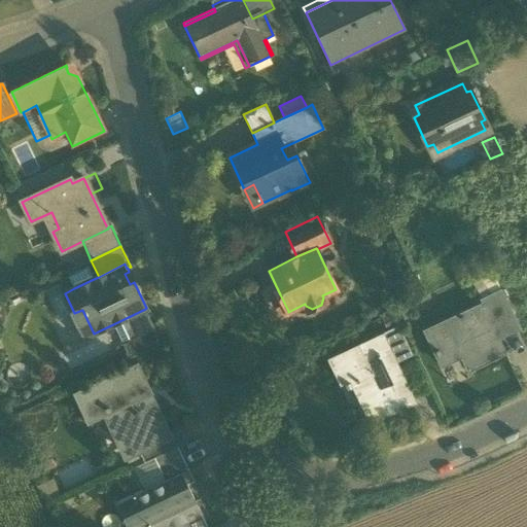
[(68,276),(74,288),(94,279),(88,267),(68,276)]
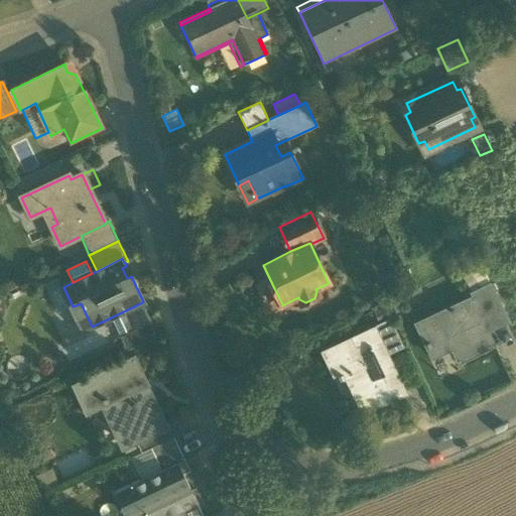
[(127,278),(131,276),(126,266),(122,268),(127,278)]
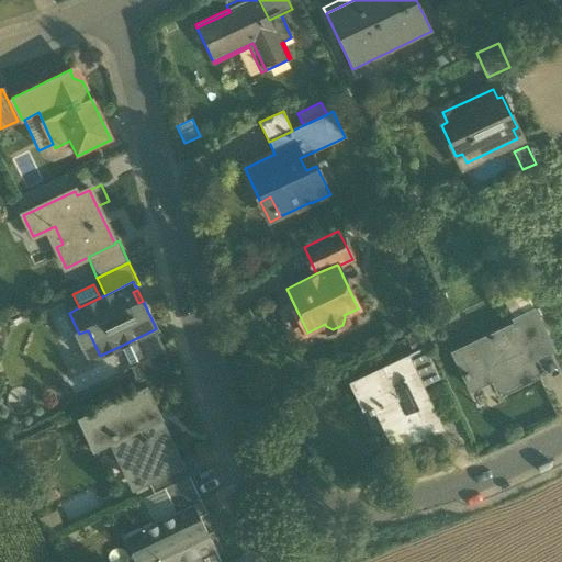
[(63,341),(79,334),(69,313),(64,302),(47,310),(63,341)]
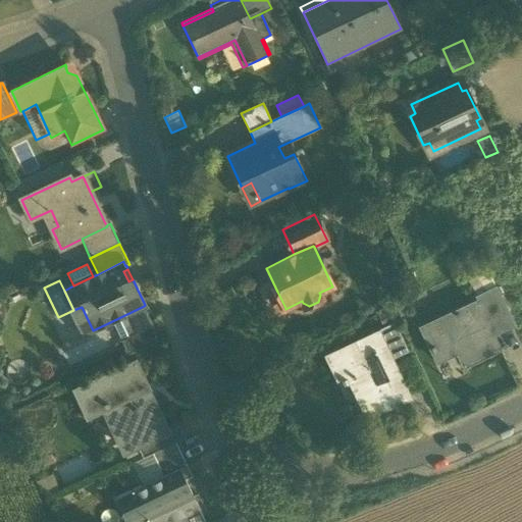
[(480,300),(491,321),(510,313),(498,288),(477,297),(479,300),(480,300)]
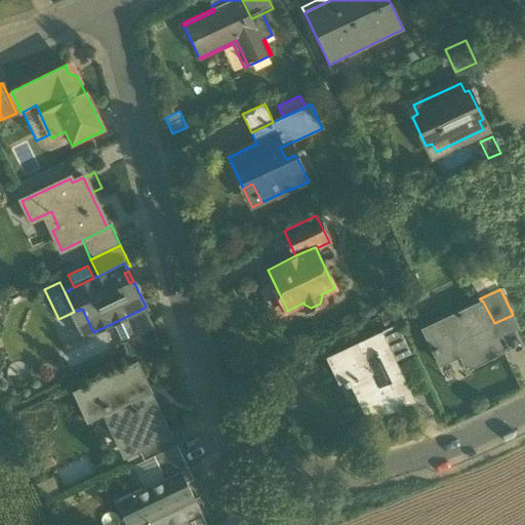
[(278,314),(287,310),(279,293),(270,297),(278,314)]
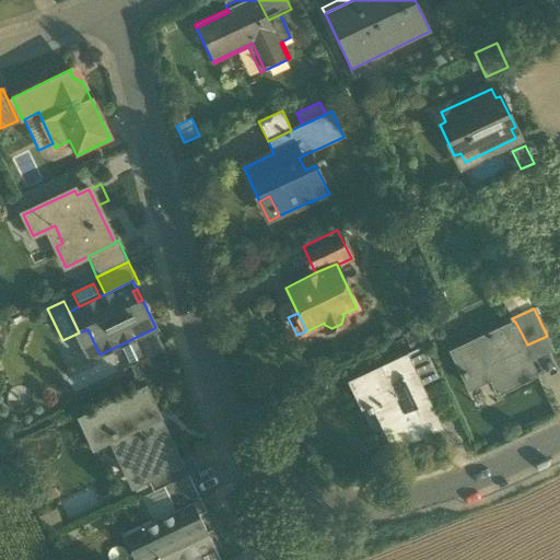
[(461,326),(454,314),(439,322),(444,334),(461,326)]
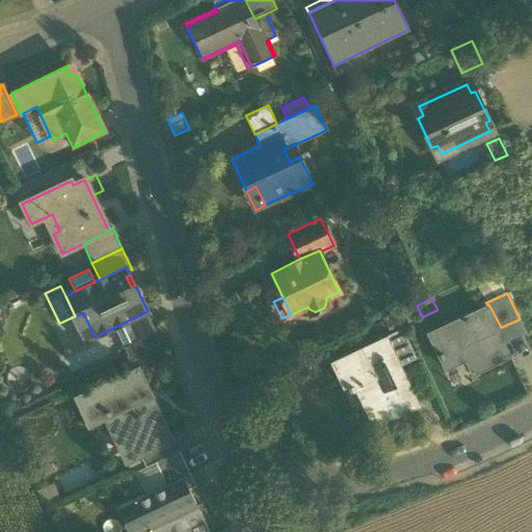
[(467,361),(473,373),(509,356),(503,343),(497,329),(501,327),(489,306),(488,306),(429,335),(442,361),(462,351),(467,361)]
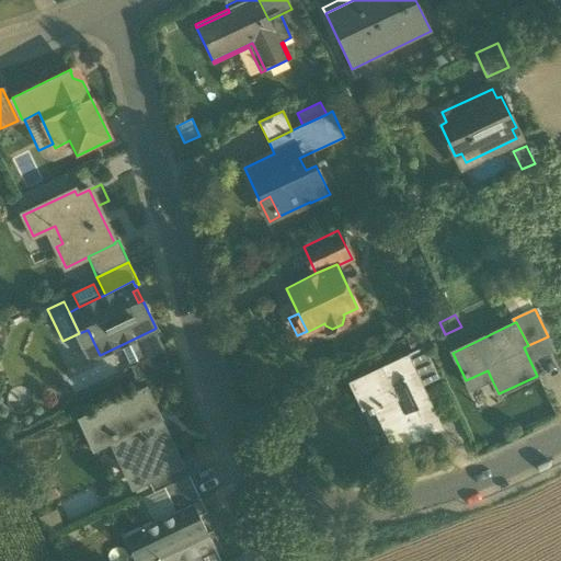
[(164,350),(155,329),(121,345),(130,366),(162,351),(164,350)]
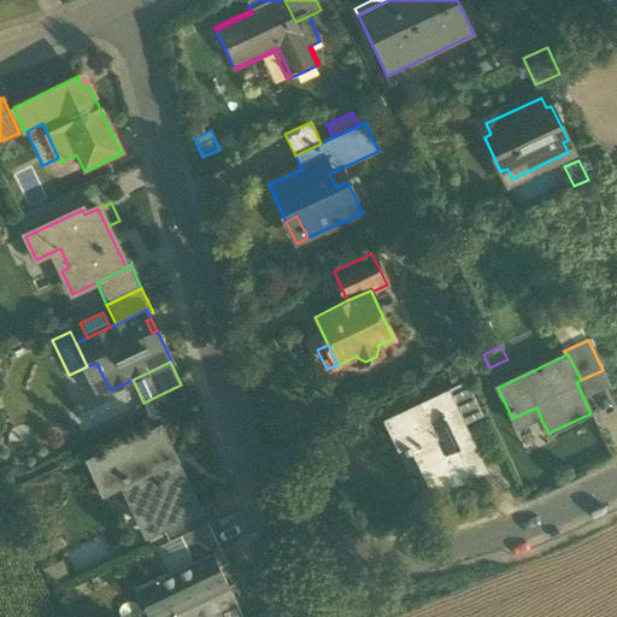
[(100,394),(110,391),(97,363),(87,366),(100,394)]
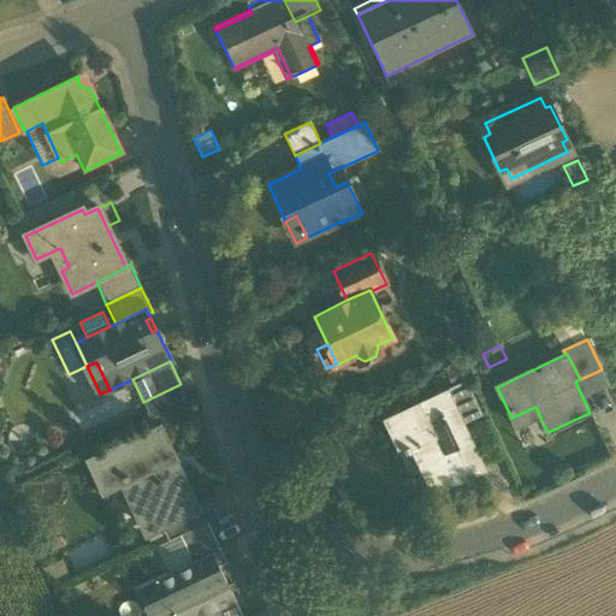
[(445,372),(452,388),(466,380),(458,365),(445,372)]
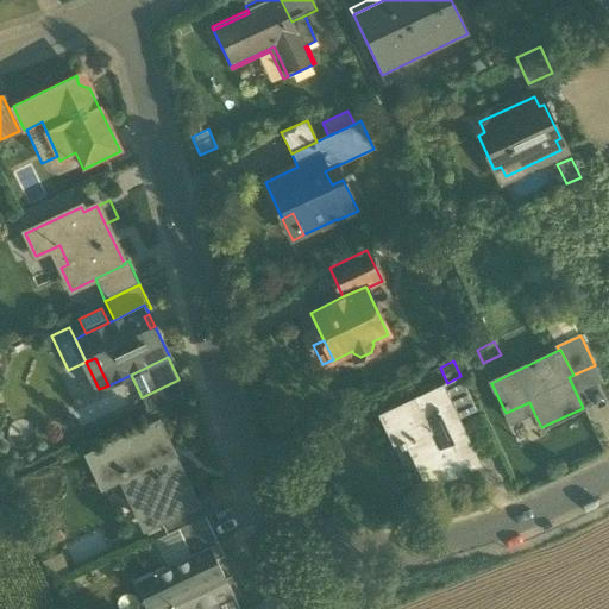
[(602,380),(595,365),(573,375),(569,377),(576,393),(602,380)]
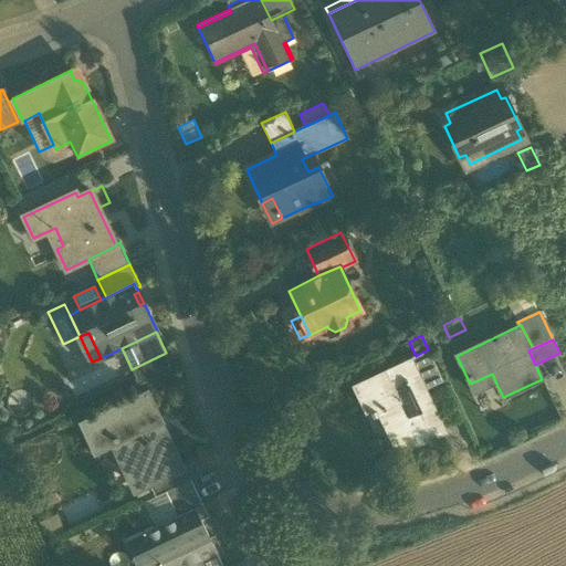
[(410,360),(421,384),(440,375),(428,349),(416,356),(408,359),(408,362),(410,360)]
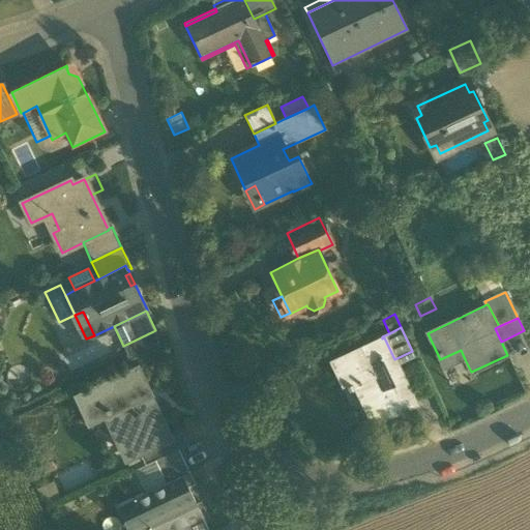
[(123,346),(129,358),(159,344),(153,331),(123,346)]
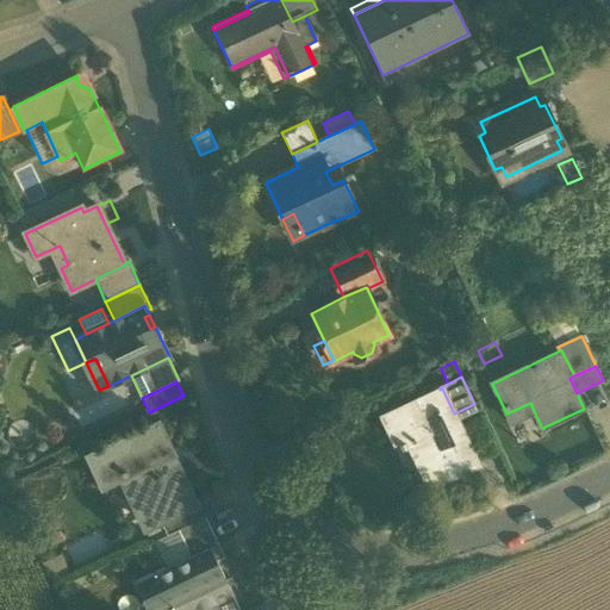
[(414,444),(434,487),(479,466),(454,414),(442,388),(440,390),(386,415),(403,449),(414,444)]
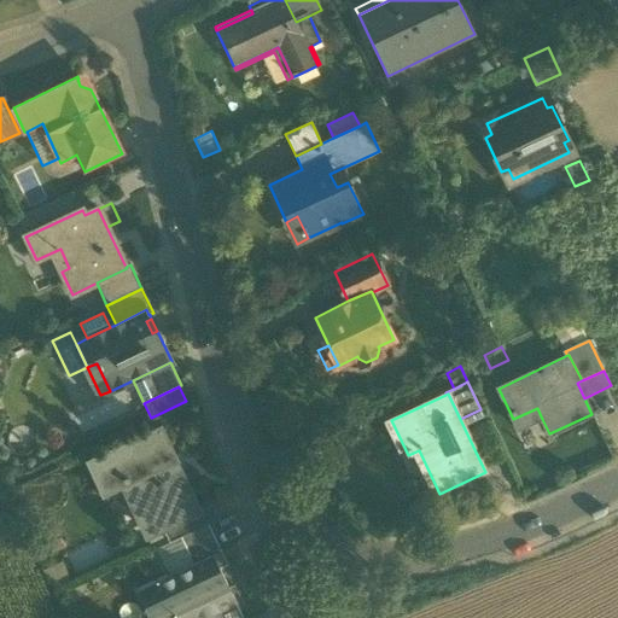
[(537,408),(513,419),(519,431),(542,419),(537,408)]
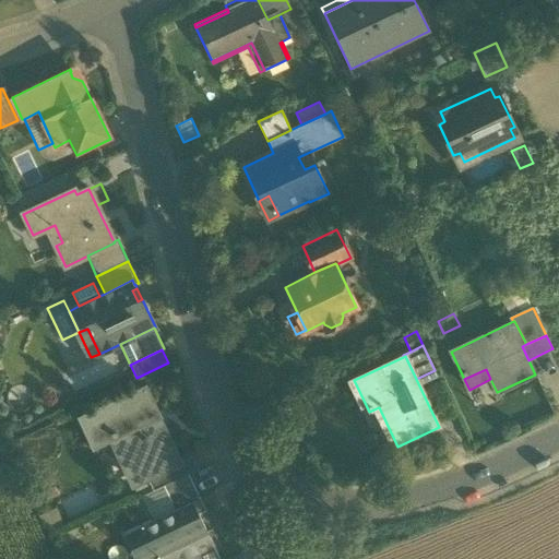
[(114,438),(137,485),(149,479),(180,464),(179,462),(163,428),(161,429),(155,418),(158,416),(145,388),(81,419),(94,447),(114,438)]
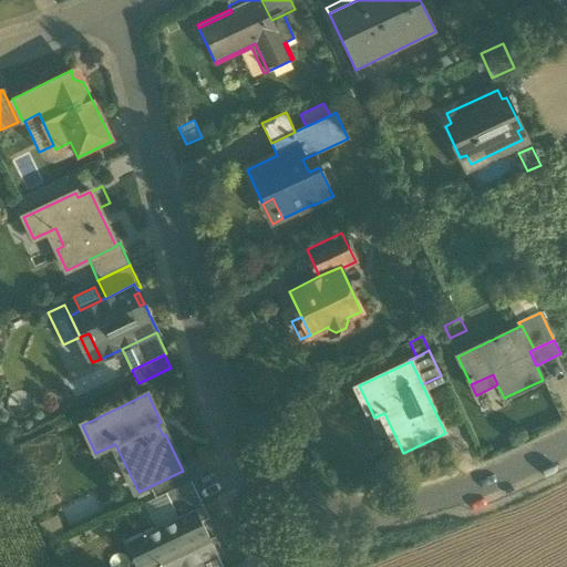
[(156,497),(166,493),(191,481),(192,481),(185,466),(182,468),(183,471),(151,486),(156,497)]
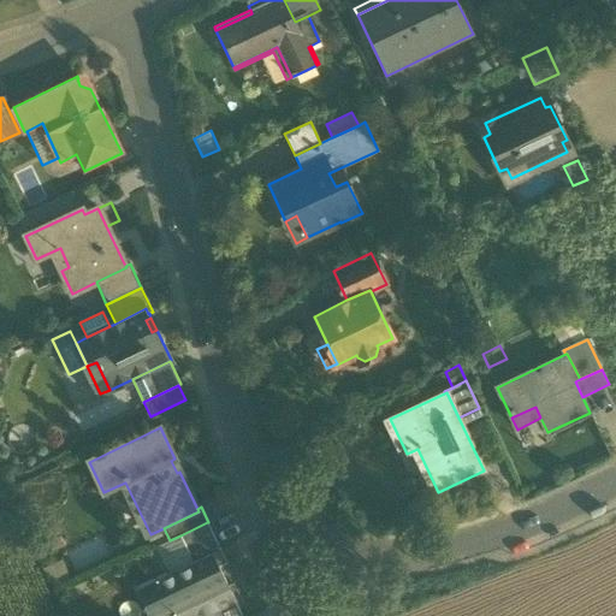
[(221,551),(207,522),(181,535),(195,562),(205,557),(205,558),(221,551)]
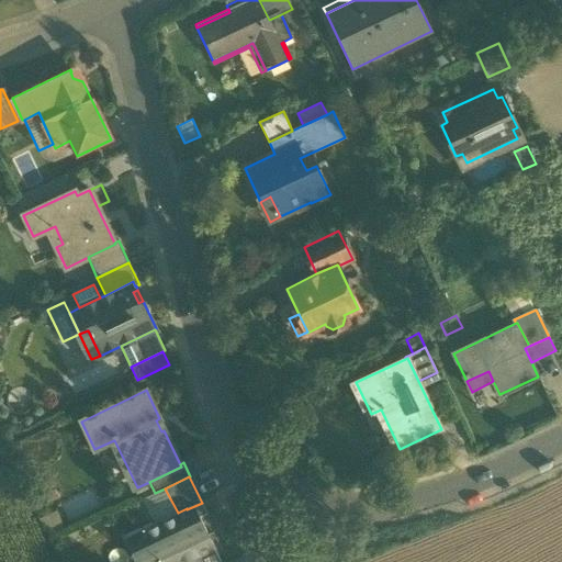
[(49,478),(27,487),(38,509),(60,498),(49,478)]
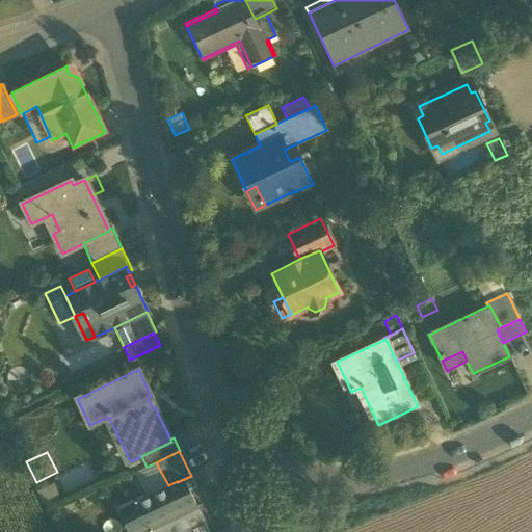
[(156,462),(147,467),(134,473),(145,496),(168,485),(156,462)]
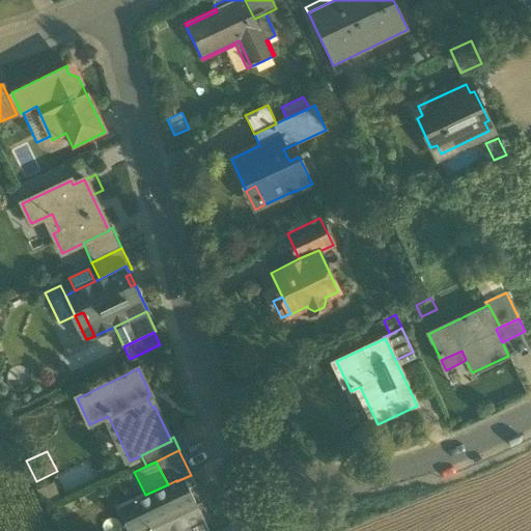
[(188,486),(189,488),(196,485),(191,475),(176,481),(180,490),(188,486)]
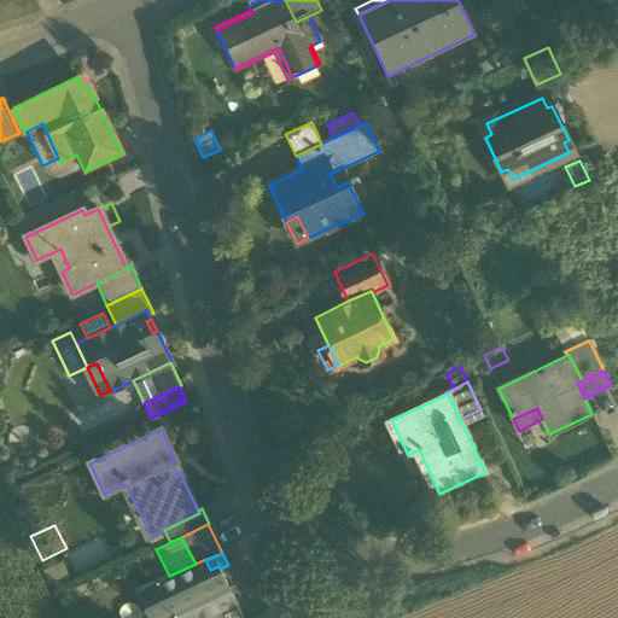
[(226,617),(240,611),(220,569),(219,566),(210,570),(205,560),(205,559),(196,564),(169,576),(138,592),(150,617),(153,617),(175,607),(179,617),(226,617)]
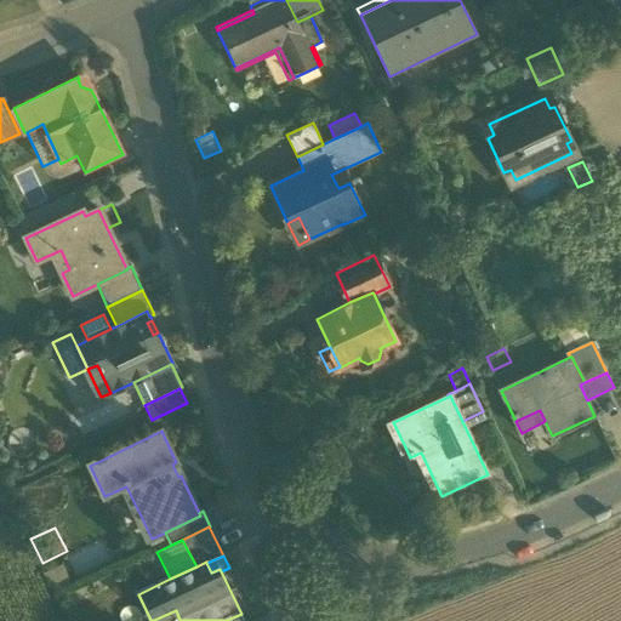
[(180,620),(176,610),(154,620),(180,620)]
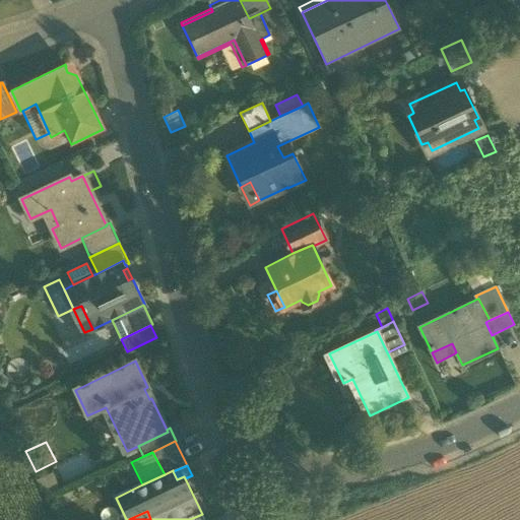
[(233,519),(230,511),(210,519),(233,519)]
